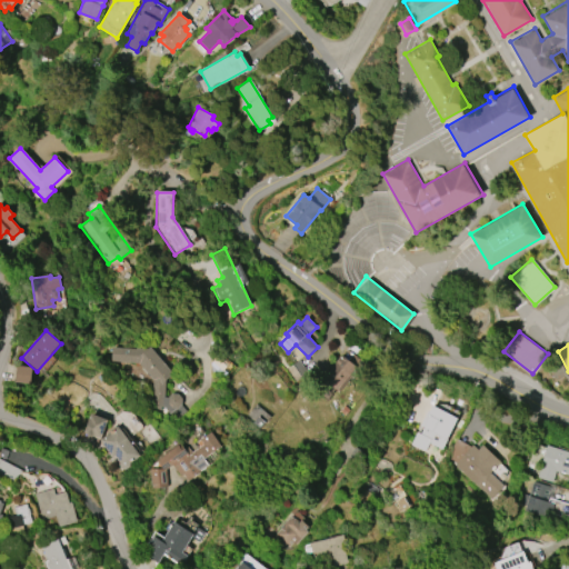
[(149,347),(172,373),(165,381),(163,397),(168,397),(171,393),(178,393),(181,398),(181,405),(176,409),(176,408),(169,413),(162,407),(160,407),(160,410),(151,409),(151,406),(152,380),(138,363),(110,360),(111,347),(136,349),(149,347)]
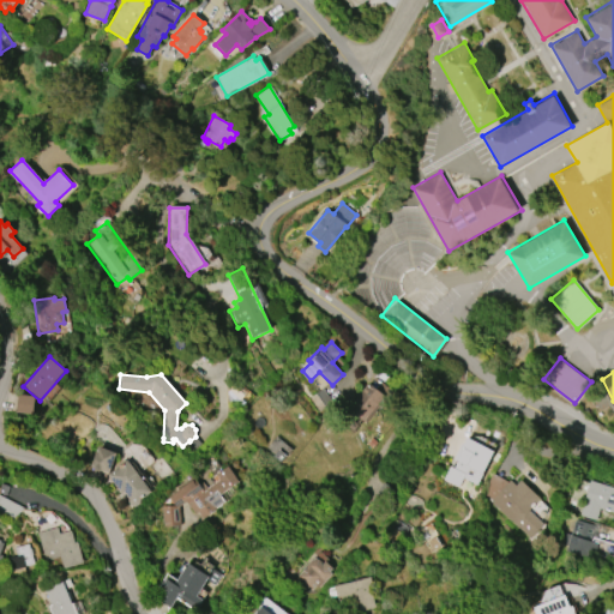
[(385,396),(365,422),(348,409),(368,384),(385,396)]
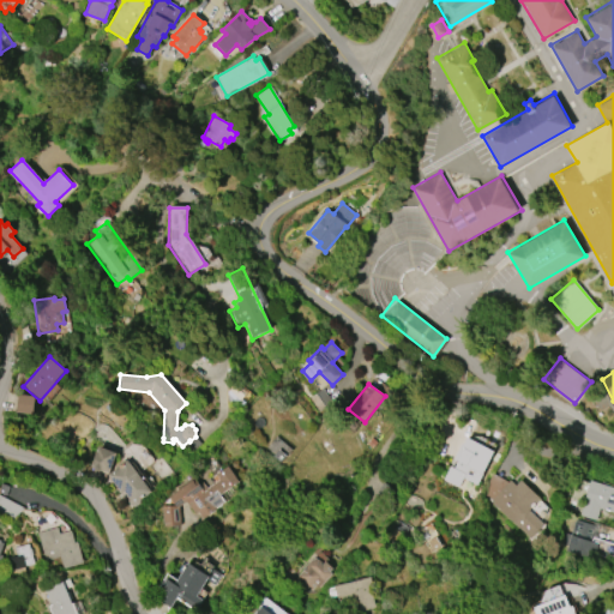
[(17,395),(34,396),(32,414),(14,413),(17,395)]
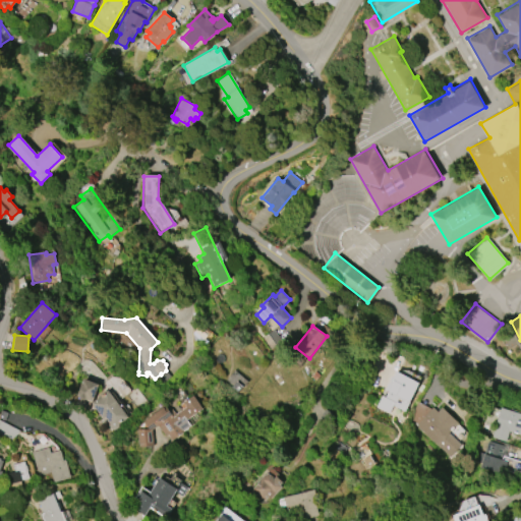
[(225,380),(237,392),(247,382),(235,369),(225,380)]
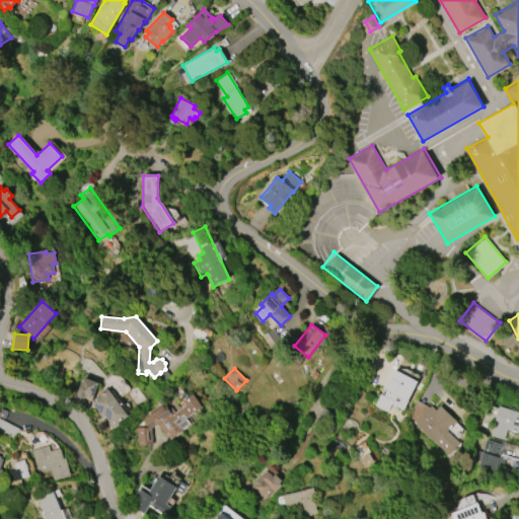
[(393,368),(418,381),(402,411),(392,404),(388,413),(374,405),(380,393),(384,395),(387,390),(383,388),(393,368)]
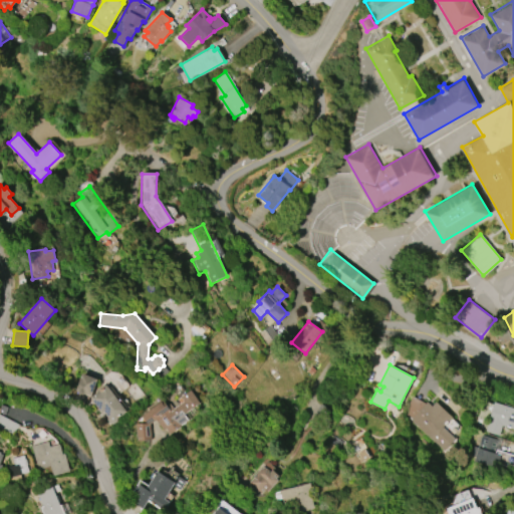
[(96,378),(90,396),(75,391),(81,373),(96,378)]
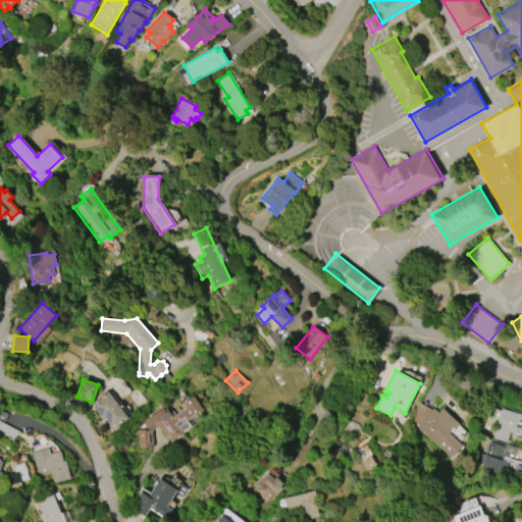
[(108,390),(128,418),(118,426),(119,427),(113,432),(108,425),(110,424),(105,417),(103,419),(91,404),(108,390)]
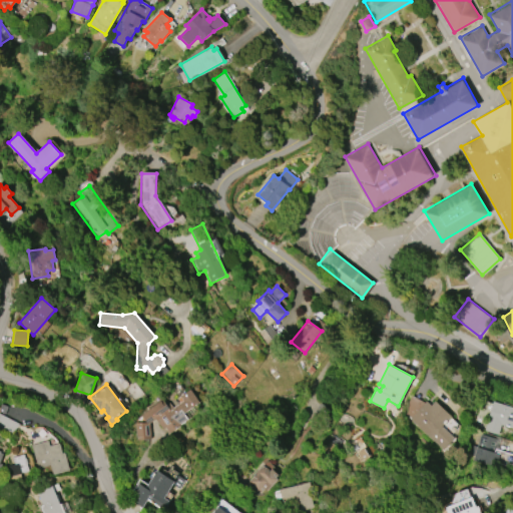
[(190,389),(199,402),(183,414),(187,420),(168,433),(164,427),(161,429),(154,419),(148,423),(149,439),(135,440),(134,423),(145,423),(140,415),(161,400),(165,405),(168,402),(172,408),(182,401),(179,397),(190,389)]
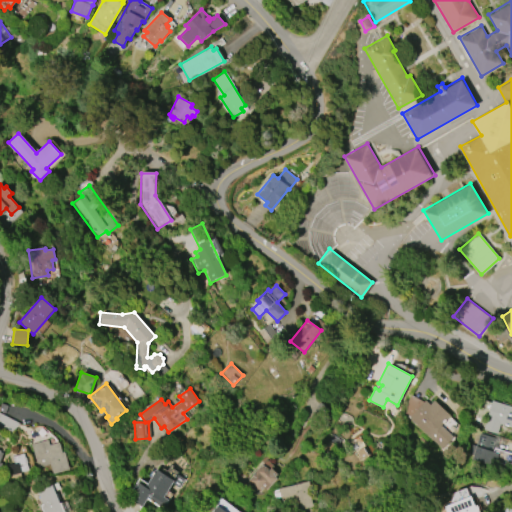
[(426,400),(430,404),(434,400),(450,416),(441,426),(453,437),(441,449),(430,438),(409,419),(410,418),(402,412),(410,395),(424,402),(426,400)]
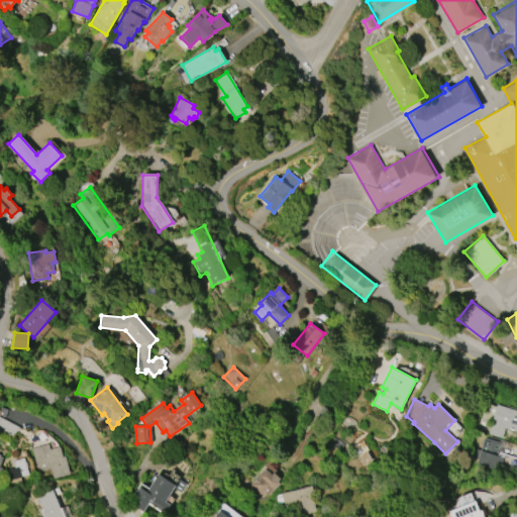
[(516,411),(516,431),(505,428),(502,438),(487,433),(496,404),(516,411)]
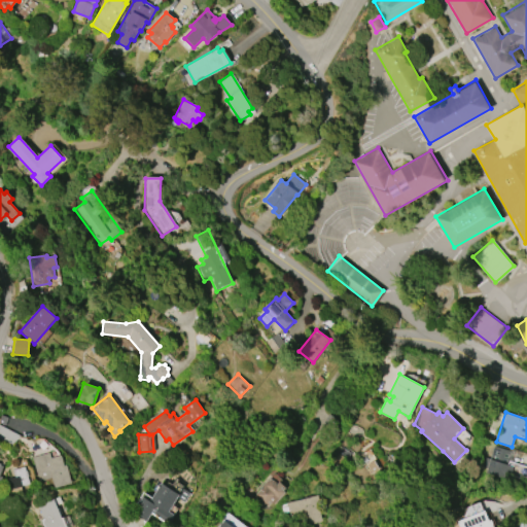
[(482,467),(486,457),(489,459),(494,446),(515,452),(510,465),(513,466),(510,475),(506,473),(504,479),(486,472),(487,469),(482,467)]
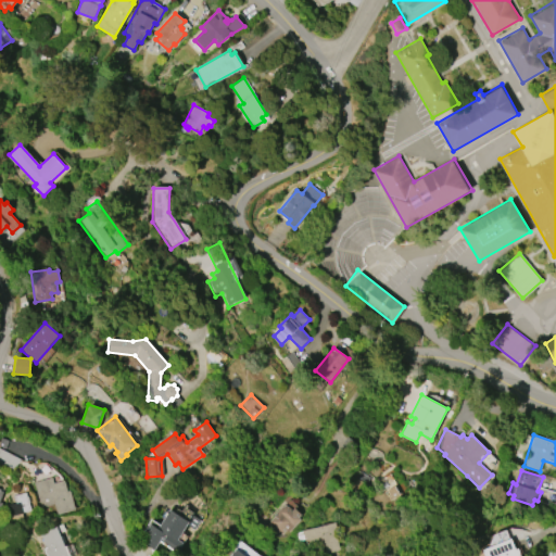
[(40,508),(33,482),(52,477),(54,483),(64,480),(67,491),(70,491),(75,508),(57,514),(54,504),(40,508)]
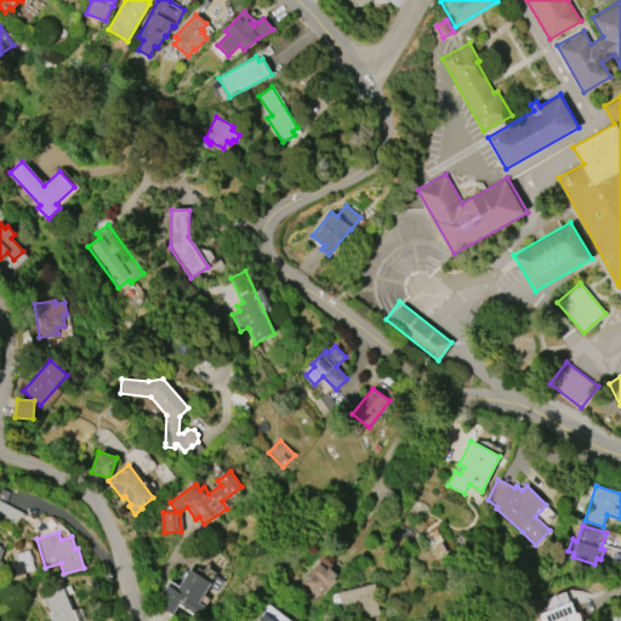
[(15,553),(28,550),(34,570),(12,575),(9,564),(17,563),(15,553)]
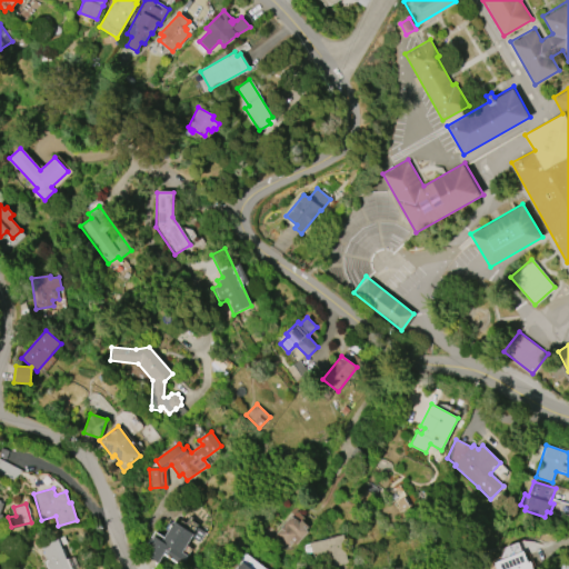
[(307,531),(296,543),(293,542),(289,547),(286,543),(282,547),(273,537),(276,535),(276,533),(280,528),(279,527),(288,517),(290,519),(292,517),(307,531)]
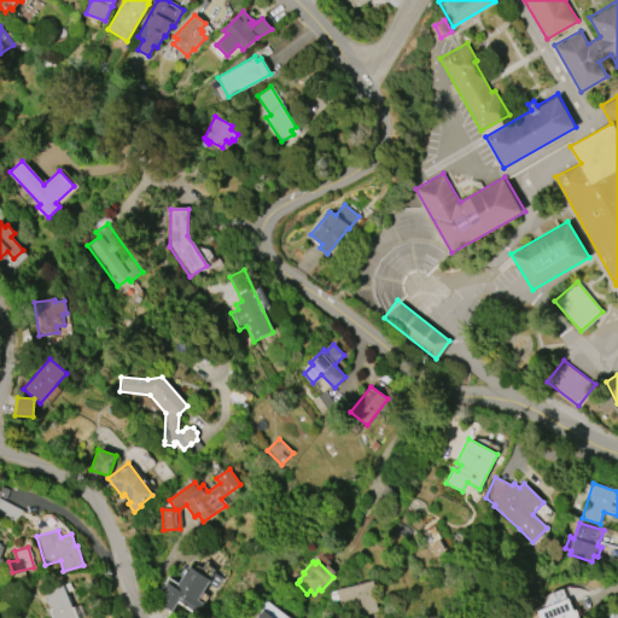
[(155,600),(165,583),(174,588),(188,566),(210,581),(198,600),(204,604),(197,614),(176,601),(170,611),(155,600)]
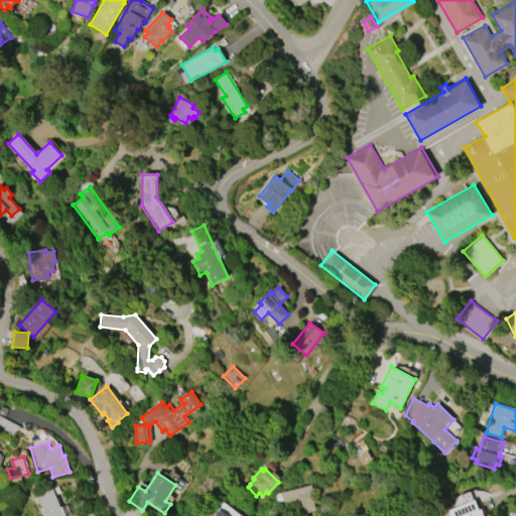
[(280,492),(311,485),(313,492),(311,492),(315,512),(300,515),(296,499),(283,502),(282,500),(276,502),(275,495),(280,494),(280,492)]
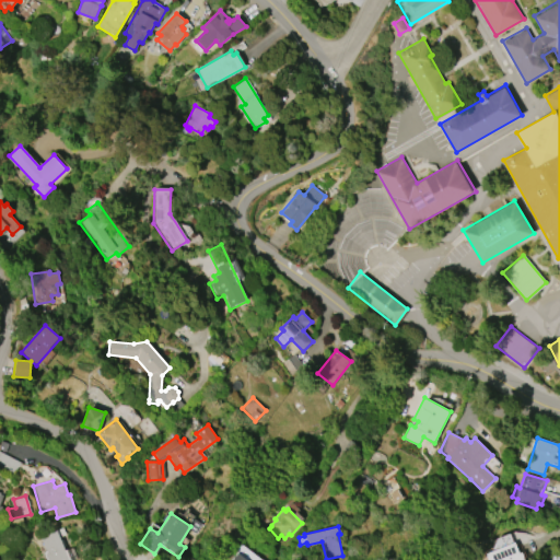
[(56,531),(68,559),(46,559),(44,553),(47,552),(41,537),(56,531)]
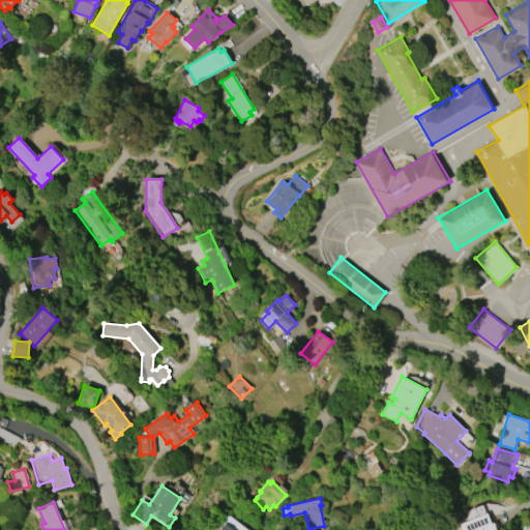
[(461,529),(460,525),(488,513),(492,524),(494,523),(496,529),(461,529)]
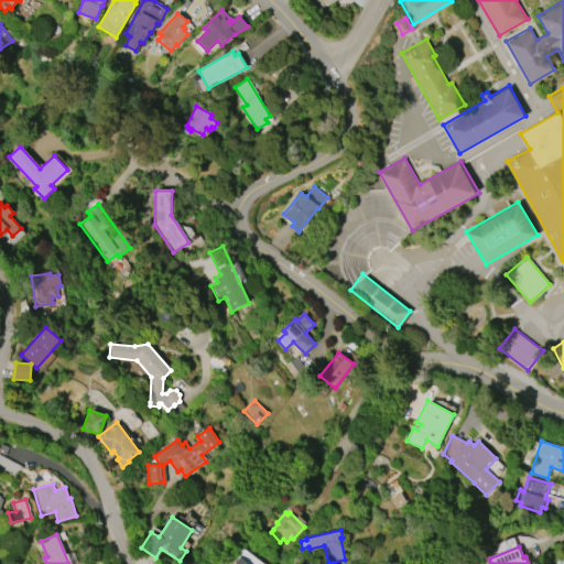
[(264,563),(243,549),(232,563),(264,563)]
